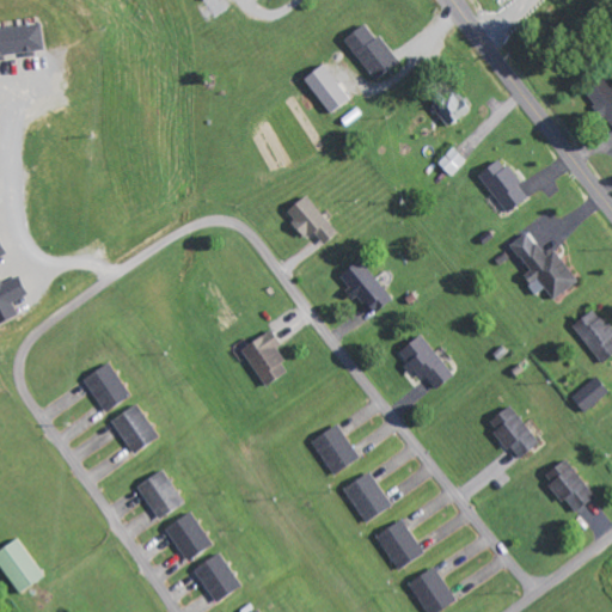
[(202,0),(203,1),(195,6),(204,22),(227,8),(221,0),(202,0)]
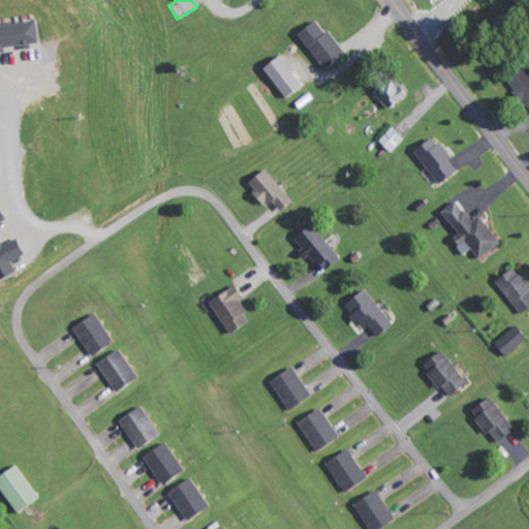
[(315,19),(296,34),(322,68),(342,53),(315,19)]
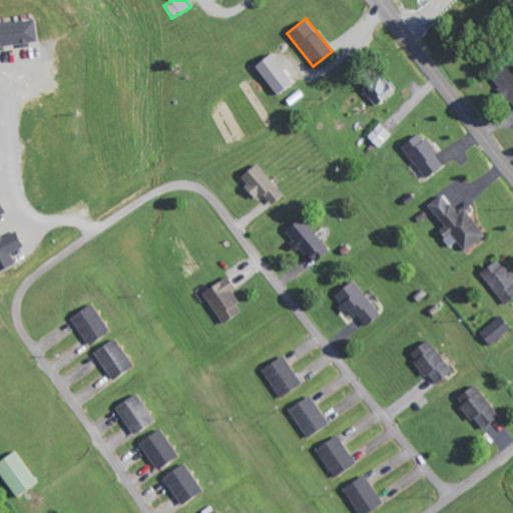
[(0,45),(34,42),(32,20),(0,23),(0,45)]
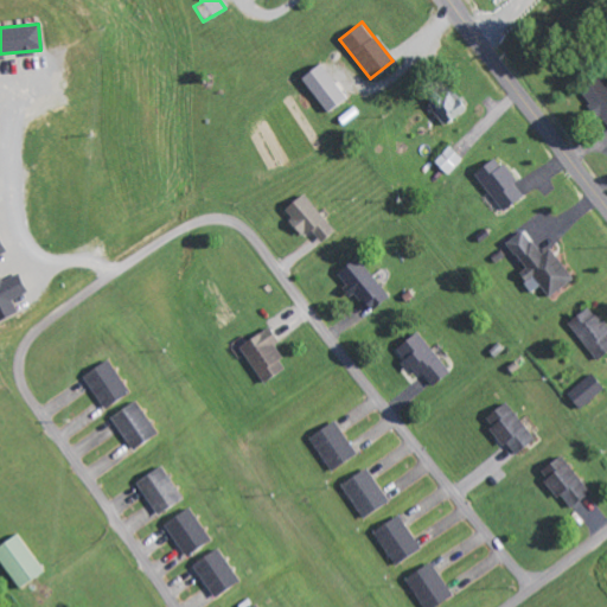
[(300,76),(323,113),(344,100),(321,63),(300,76)]
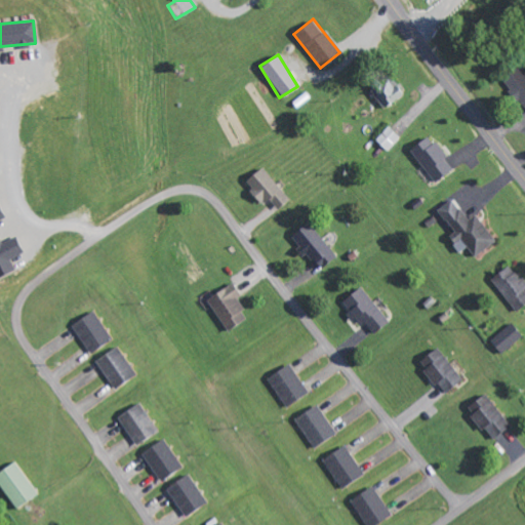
[(501,80),(524,110),(524,73),(519,67),(501,80)]
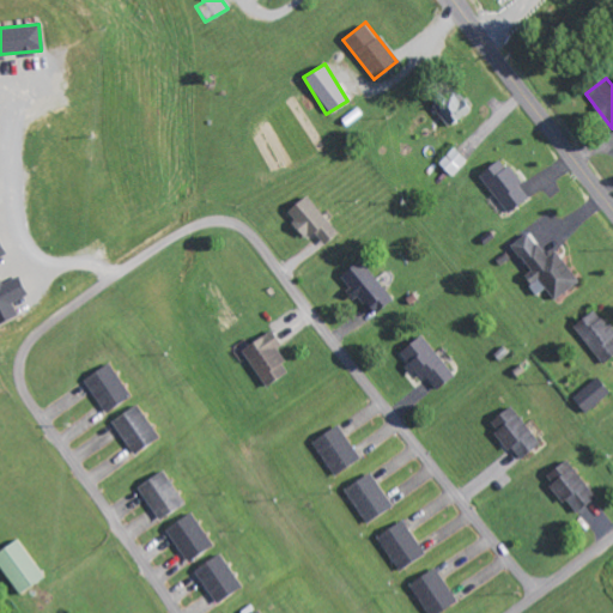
[(469,110),(454,87),(431,103),(447,127),(469,110)]
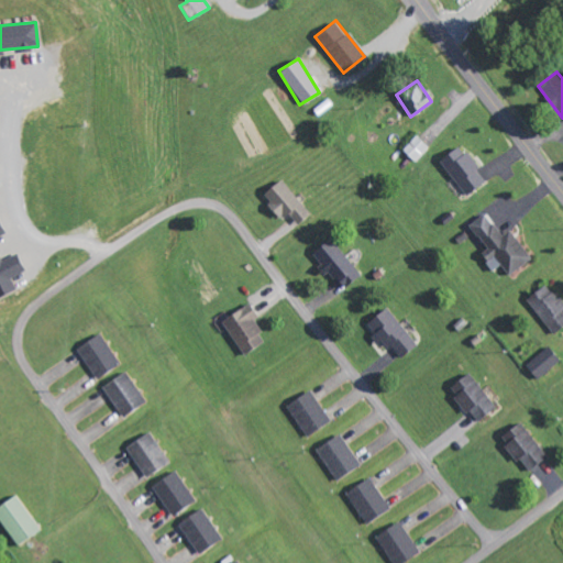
[(427,148),(415,136),(401,151),(414,162),(427,148)]
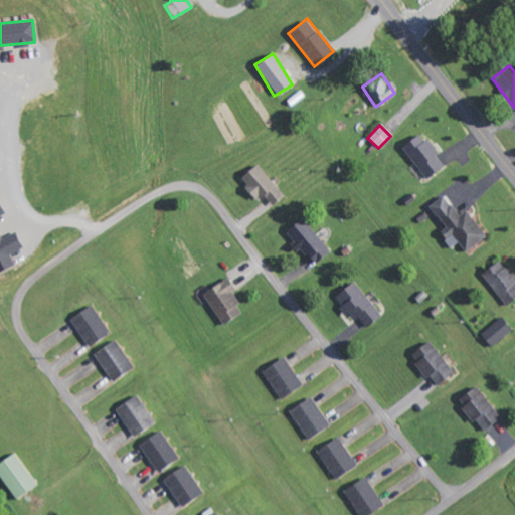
[(401,145),(422,179),(444,166),(422,132),(401,145)]
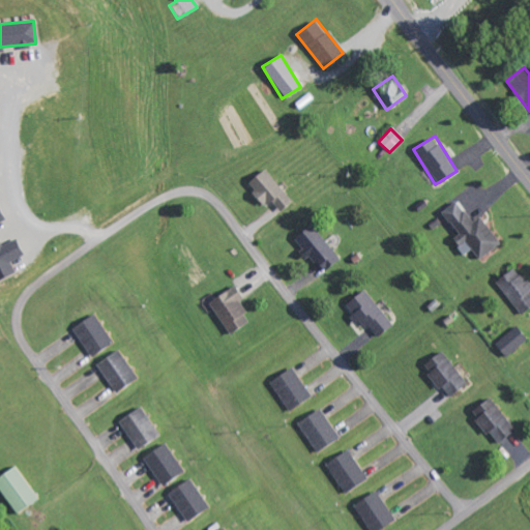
[(278,210),(290,203),(265,169),(245,182),(262,207),(271,201),(278,210)]
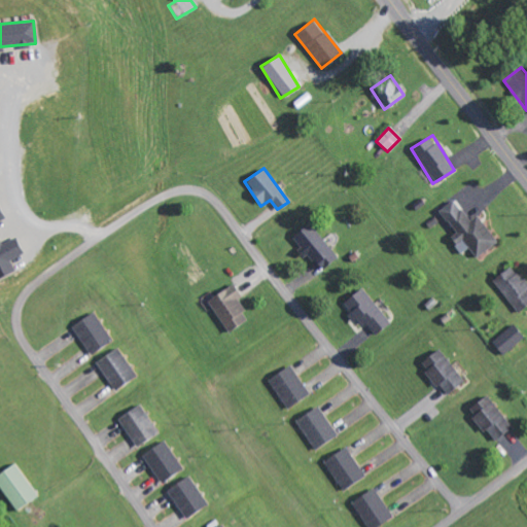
[(476,257),(497,242),(477,215),(468,220),(453,200),(433,214),(461,252),(467,248),(476,257)]
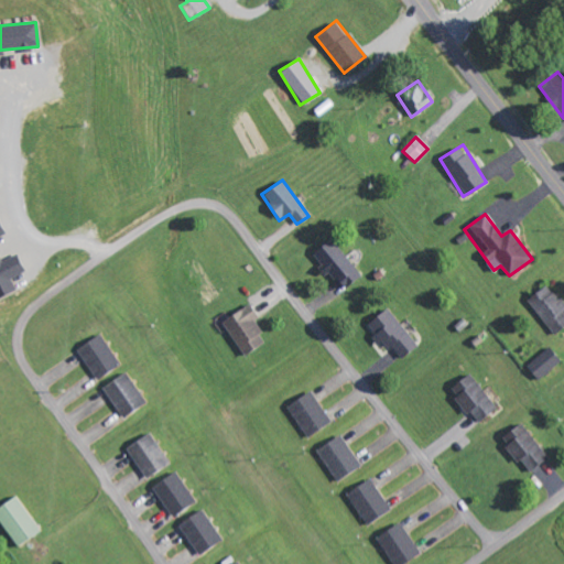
[(0,296),(15,290),(10,279),(24,272),(15,255),(0,261),(0,260),(0,236),(4,235),(0,225),(0,296)]
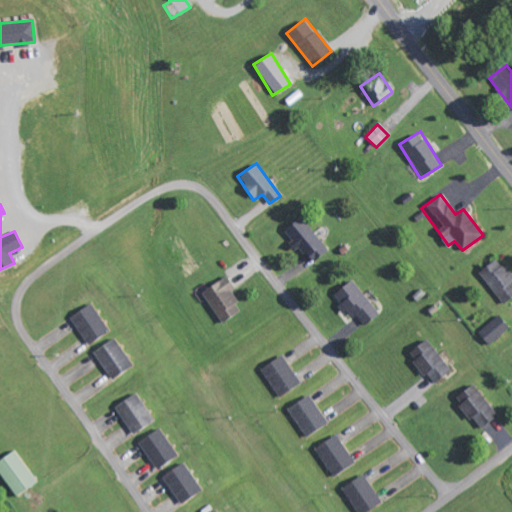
[(311,264),(328,249),(299,217),(282,232),(311,264)]
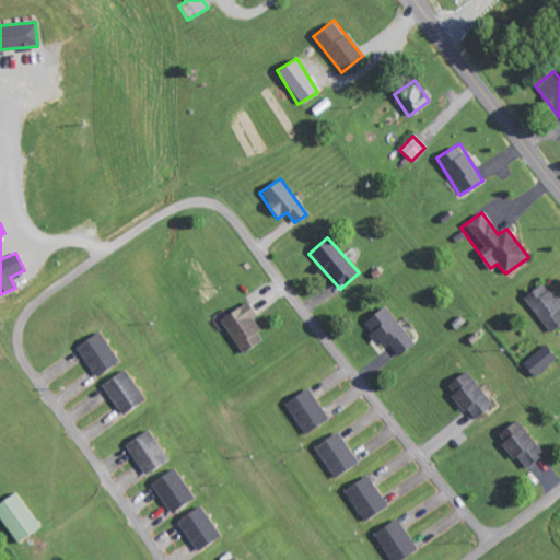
[(559,324),(559,303),(543,281),(522,298),(550,333),(559,324)]
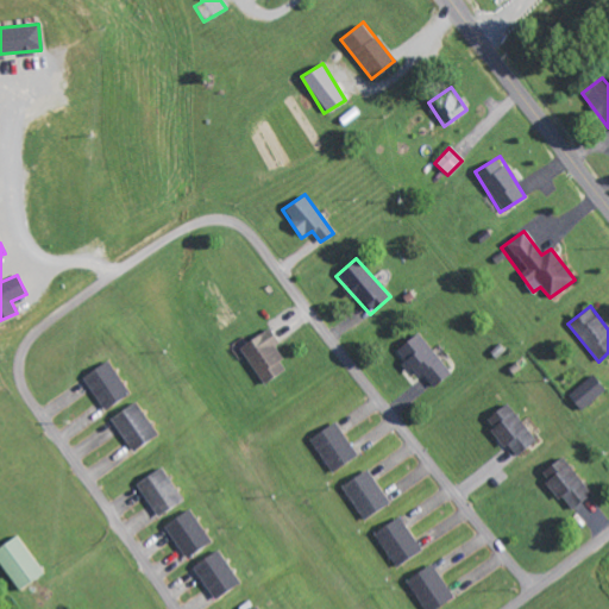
[(287,369),(274,347),(280,343),(269,327),(238,347),(262,384),(287,369)]
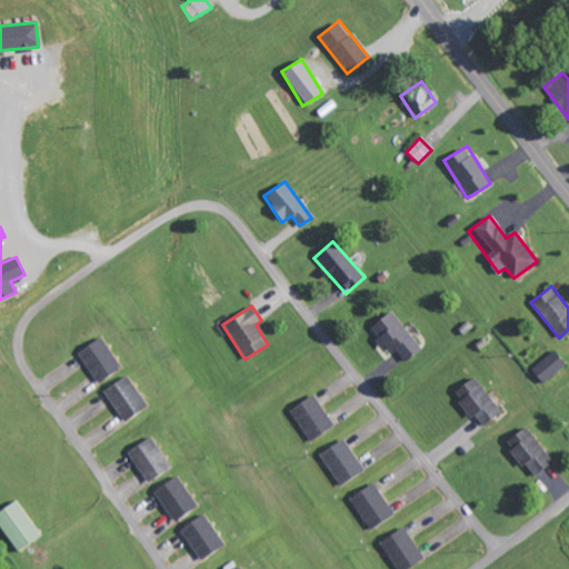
[(369,328),(378,337),(378,338),(402,365),(421,348),(388,310),(369,328)]
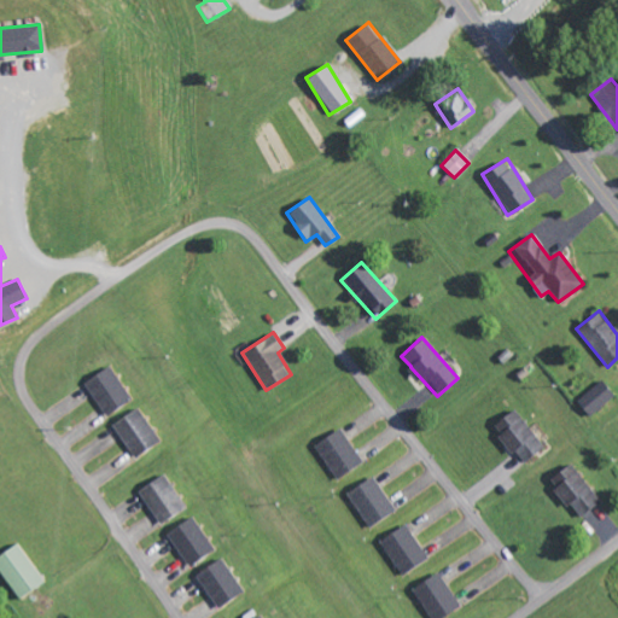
[(85,379),(103,417),(130,403),(114,366),(85,379)]
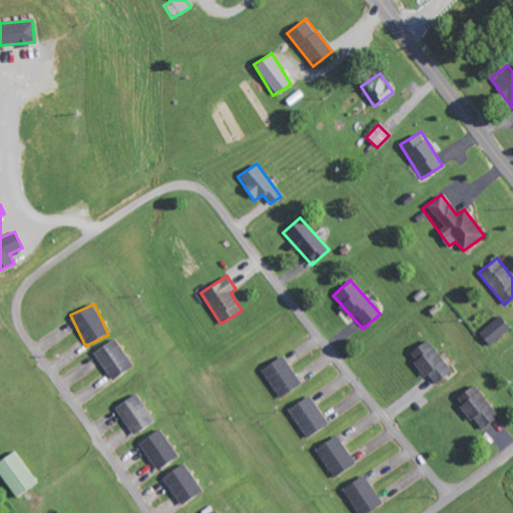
[(478,334),(490,346),(510,328),(499,315),(478,334)]
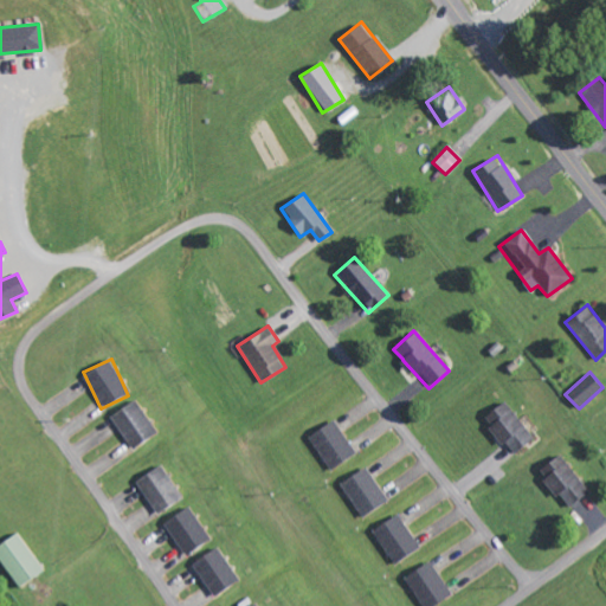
[(128,450),(156,436),(137,400),(110,414),(128,450)]
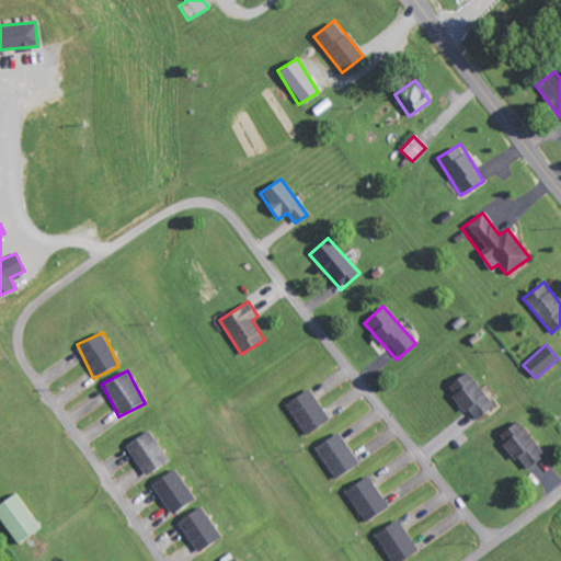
[(446,388),(474,422),(494,405),(466,371),(446,388)]
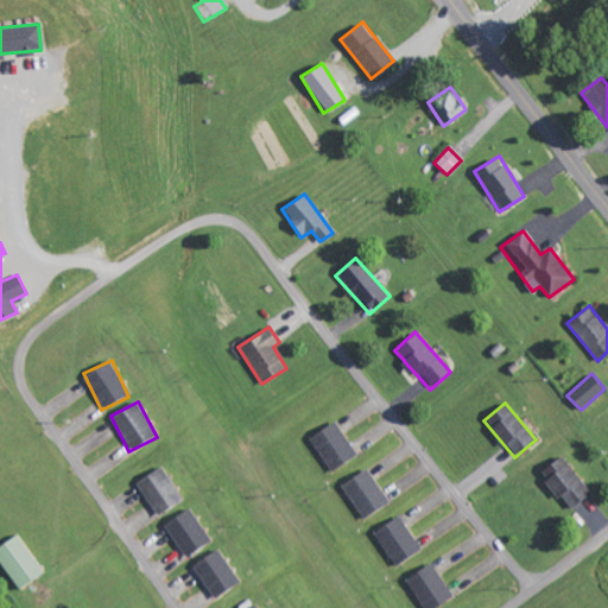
[(356,455),(334,420),(309,438),(330,472),(356,455)]
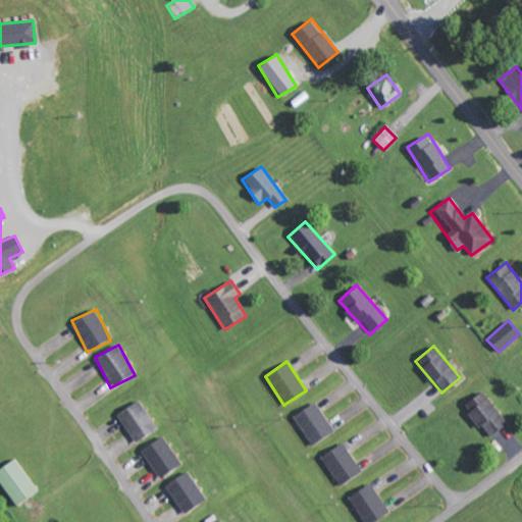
[(508,422),(480,390),(463,407),(490,437),(508,422)]
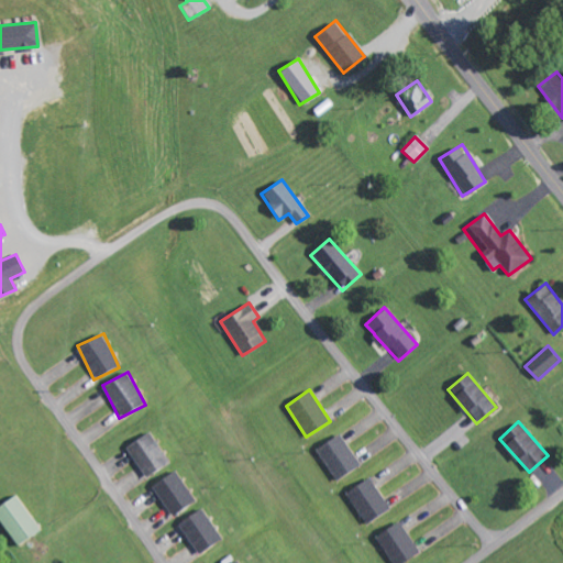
[(168,464),(151,432),(125,445),(144,478),(168,464)]
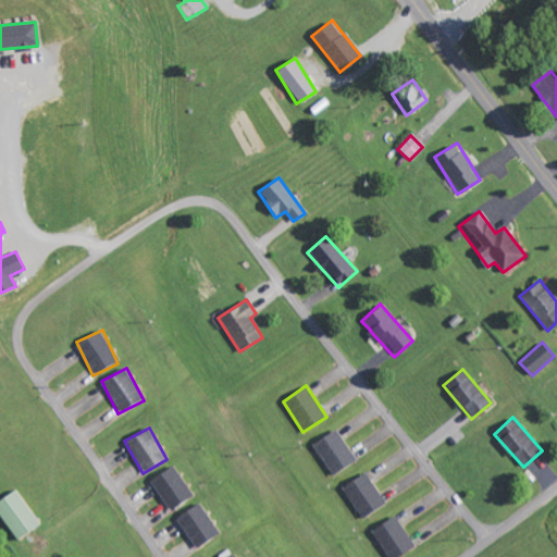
[(356,460),(335,429),(311,445),(332,475),(356,460)]
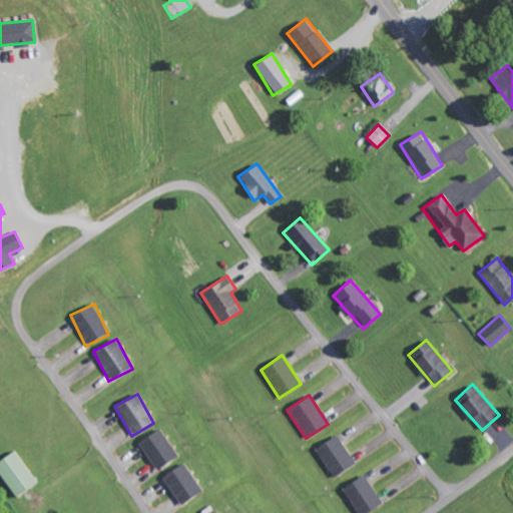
[(138,441),(154,471),(177,459),(161,429),(138,441)]
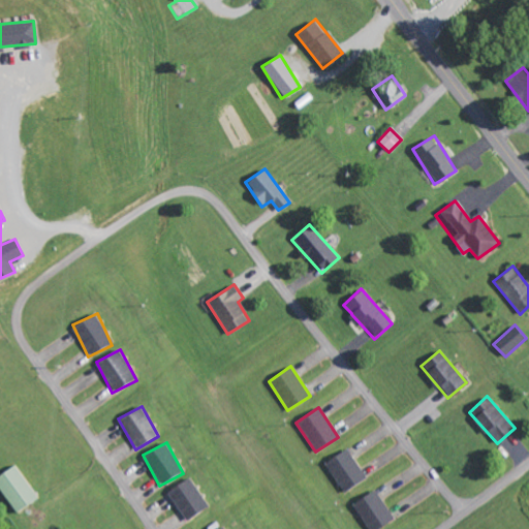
[(324,464),(344,493),(366,477),(346,448),(324,464)]
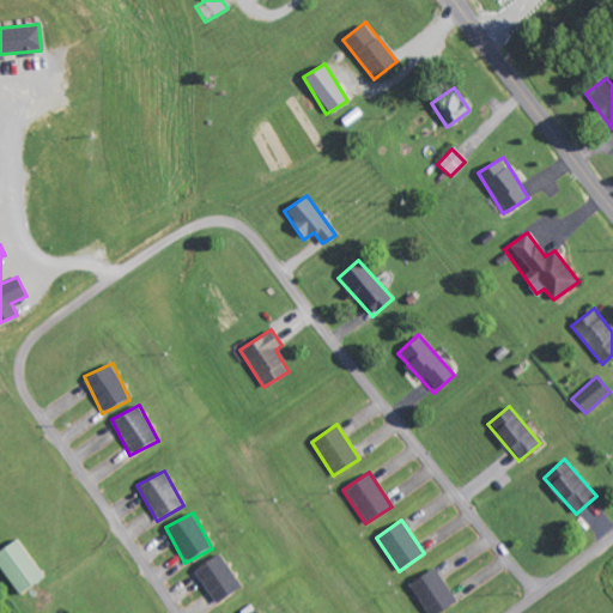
[(42,577),(16,539),(0,550),(0,568),(18,594),(42,577)]
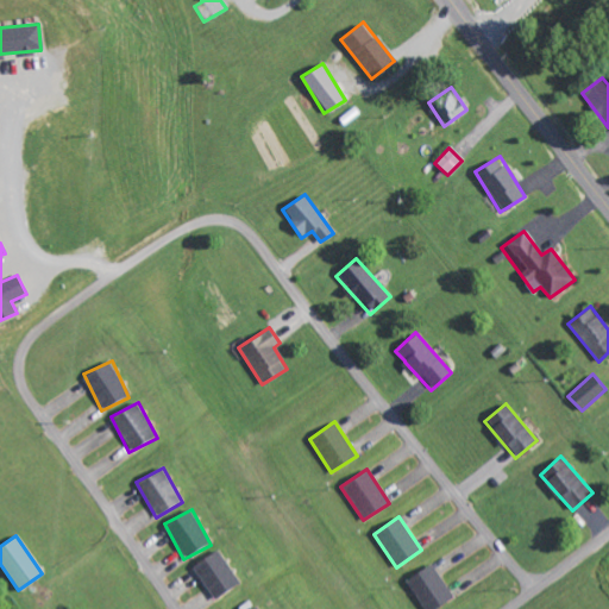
[(240,583),(218,550),(193,566),(214,601),(240,583)]
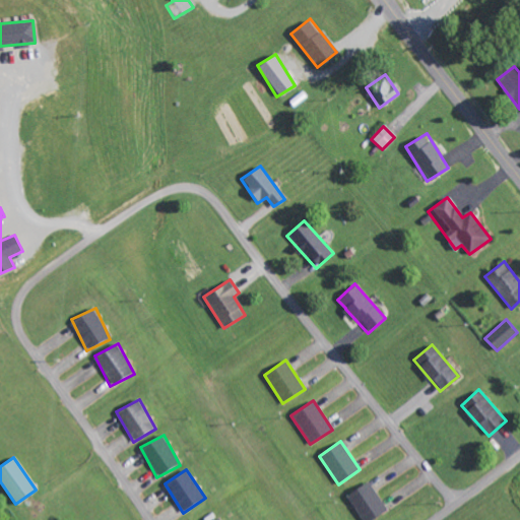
[(370,519),(386,513),(371,482),(347,494),(360,519),(370,519)]
